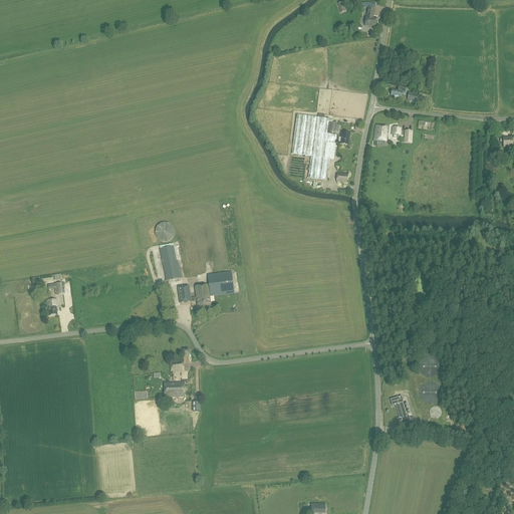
[(376,18),(373,18),(373,14),(374,8),(367,8),(367,13),(366,17),(364,26),(374,27),(376,18)]
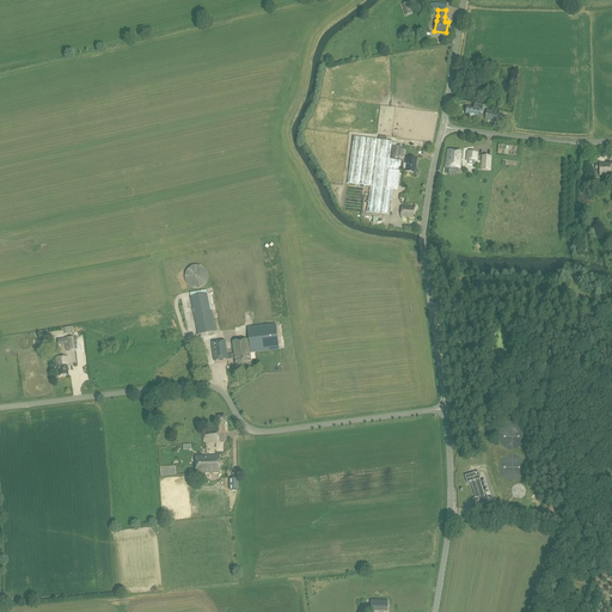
[(478,104),(477,109),(472,108),(467,106),(465,115),(478,117),(479,112),(483,114),(485,105),(478,104)]
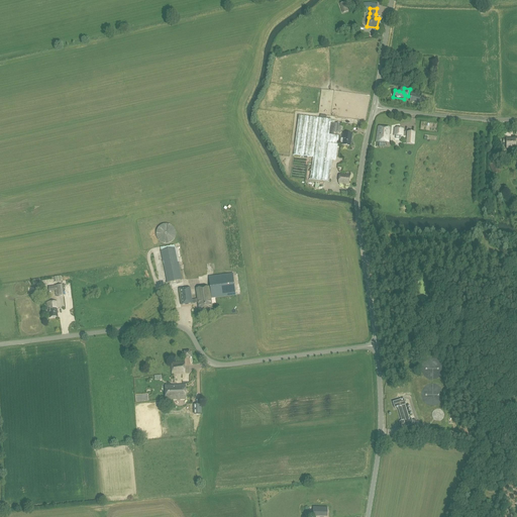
[(409,101),(419,103),(420,96),(411,94),(409,101)]
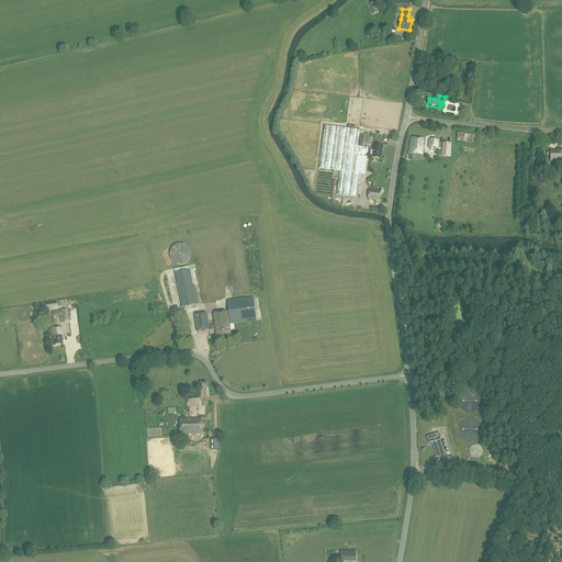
[(360,180),(361,173),(366,175),(369,148),(362,147),(362,144),(369,145),(370,135),(363,134),(360,134),(359,146),(358,146),(360,130),(325,125),(319,168),(340,171),(338,195),(349,197),(358,198),(360,180)]
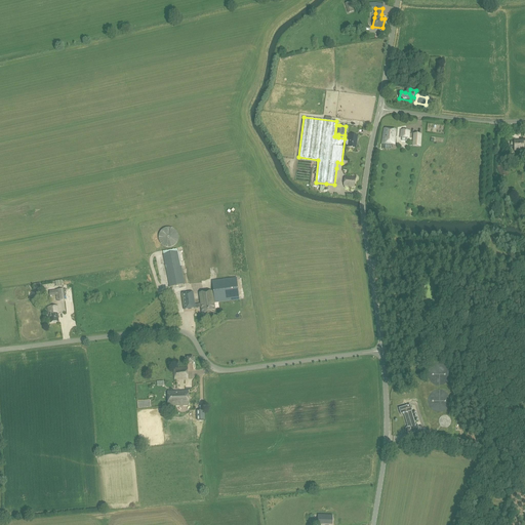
[(384,128),(381,144),(395,145),(396,129),(384,128)]
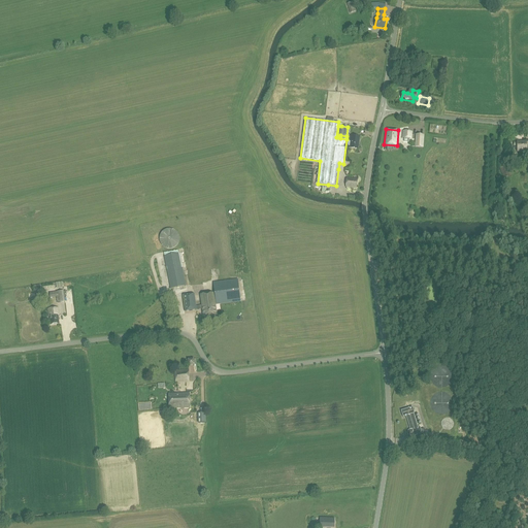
[(402,138),(411,139),(411,134),(413,131),(411,131),(402,131),(402,138)]
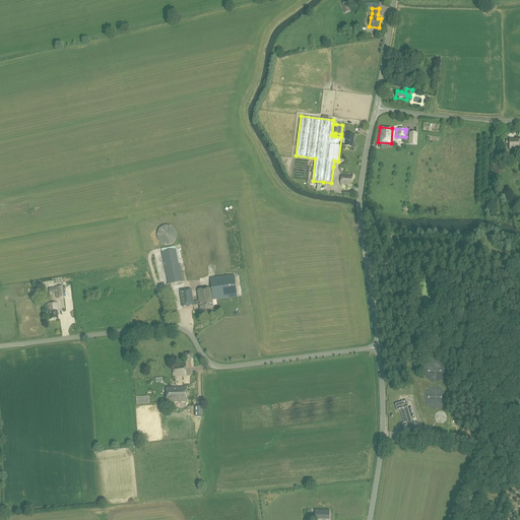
[(416,145),(417,133),(409,132),(408,145),(416,145)]
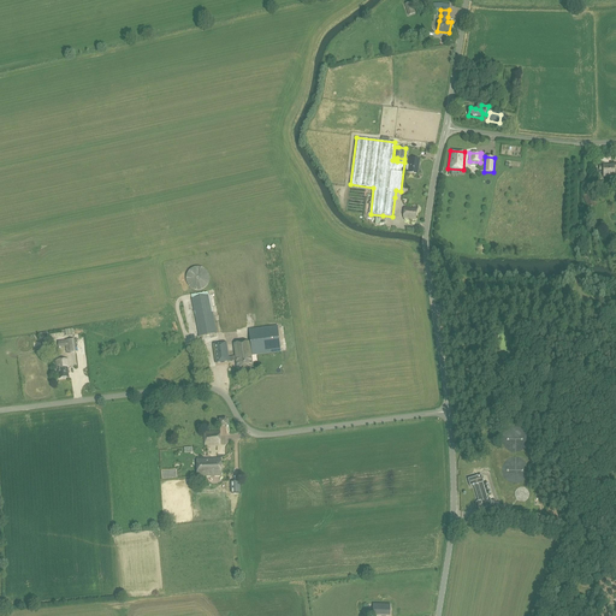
[(408,172),(418,175),(420,160),(409,159),(408,165),(409,165),(408,172)]
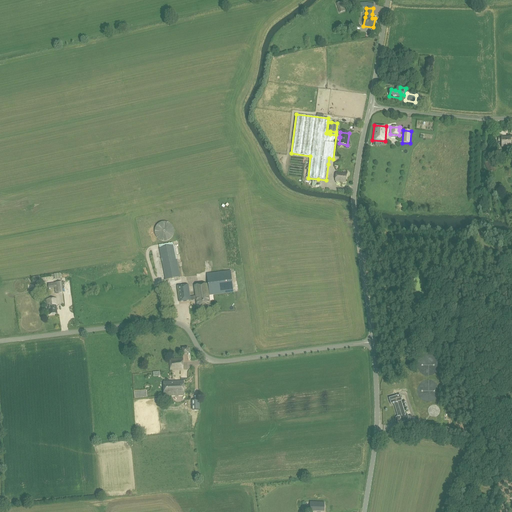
[(498,138),(498,142),(502,141),(502,147),(510,147),(510,141),(511,141),(511,136),(510,137),(502,137),(502,138),(498,138)]
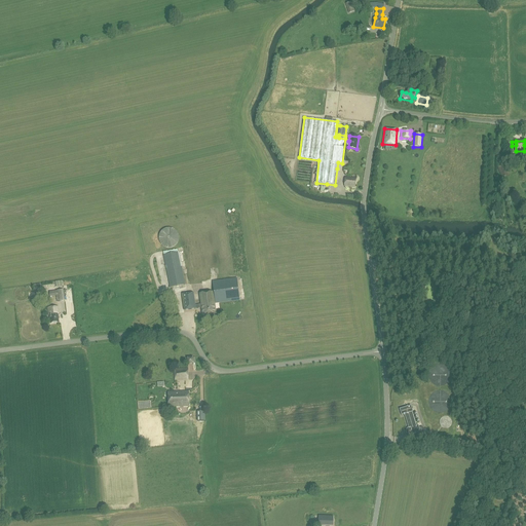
[(503,166),(501,167),(499,166),(498,168),(501,176),(503,176),(504,176),(508,177),(509,175),(503,166)]
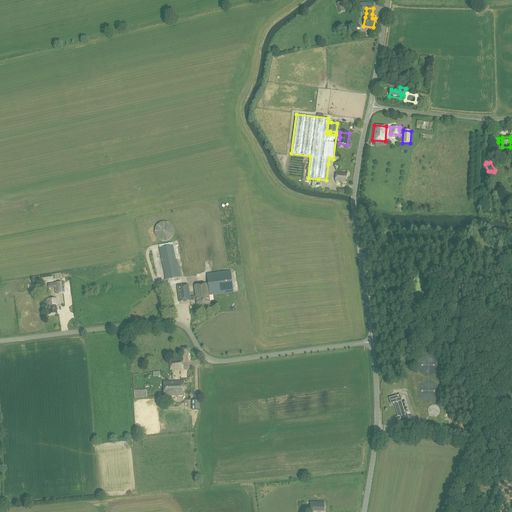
[(335,181),(345,182),(346,174),(336,172),(335,181)]
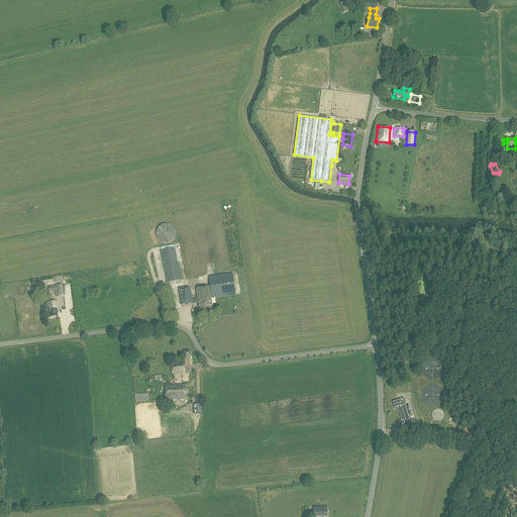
[(159,240),(162,243),(167,243),(171,242),(174,239),(176,235),(176,231),(174,227),(170,225),(166,224),(162,225),(158,228),(157,232),(157,236),(159,240)]
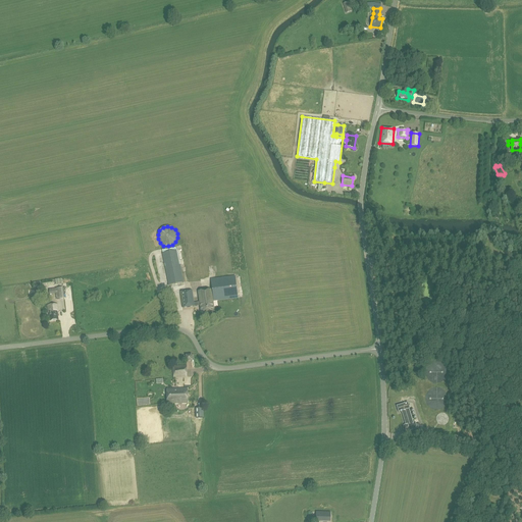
[(168,285),(184,282),(177,250),(162,253),(168,285)]
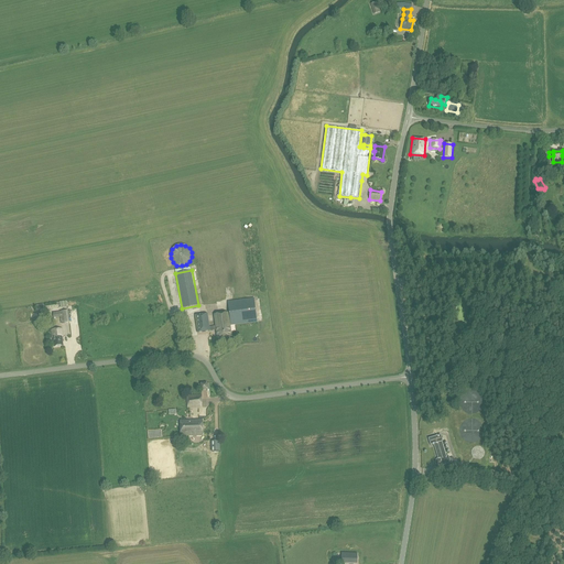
[(229,313),(230,326),(257,322),(253,299),(228,302),(229,313)]
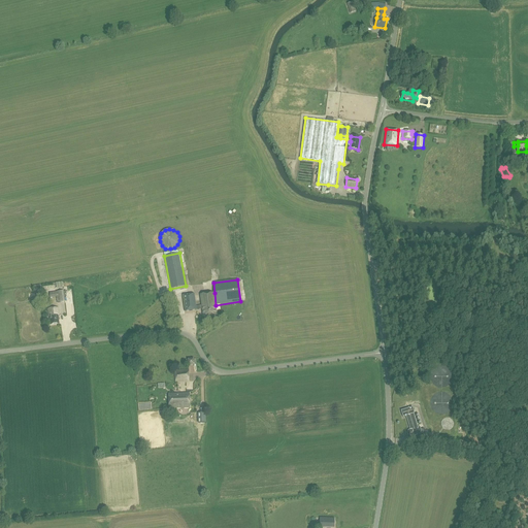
[(57,303),(61,302),(59,291),(50,293),(50,298),(57,297),(57,303)]
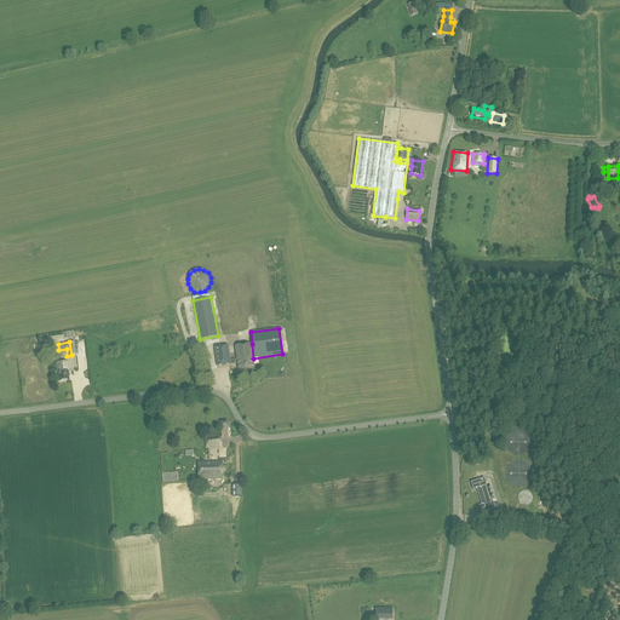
[(254,369),(253,359),(252,344),(235,346),(237,359),(230,360),(228,345),(214,348),(217,366),(230,365),(230,363),(237,362),(239,372),(254,369)]
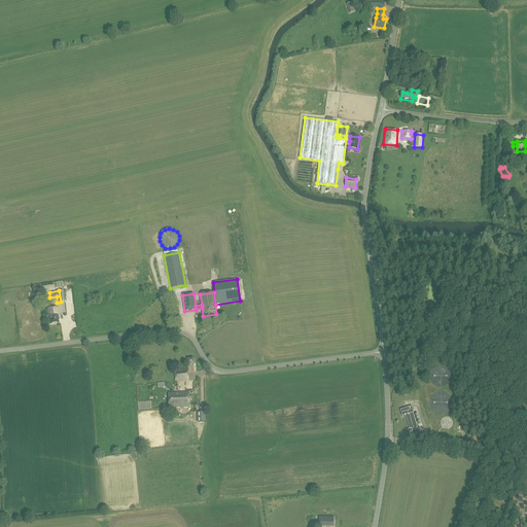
[(47,309),(48,316),(49,316),(50,324),(59,323),(58,315),(59,315),(58,308),(47,309)]
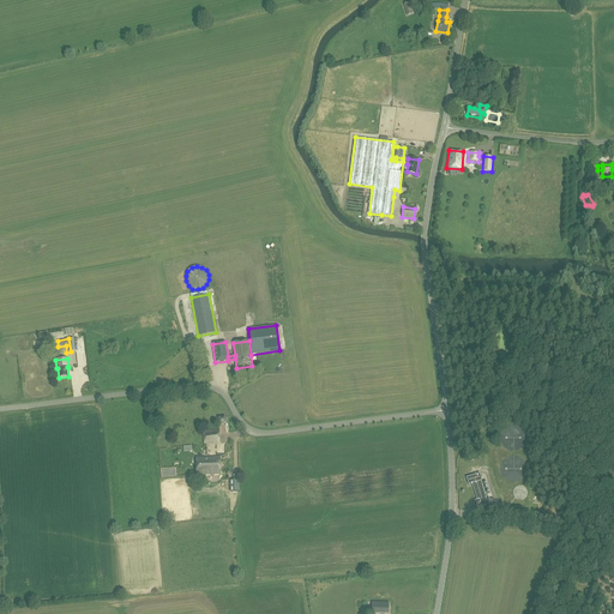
[(525,440),(527,438),(525,435),(525,433),(524,431),(523,429),(521,427),(519,426),(517,425),(515,425),(512,425),(510,425),(507,426),(505,427),(504,429),(501,431),(501,433),(500,435),(500,438),(500,440),(501,443),(501,445),(504,446),(505,449),(507,450),(510,450),(512,451),(515,451),(517,450),(519,450),(521,449),(523,446),(524,445),(525,443),(525,440)]
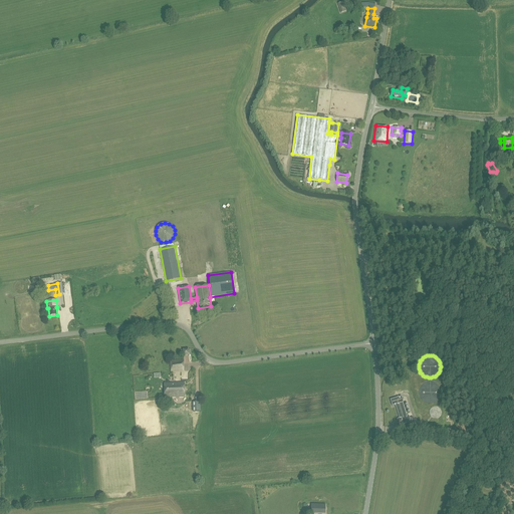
[(184,371),(184,360),(170,361),(171,373),(184,371)]
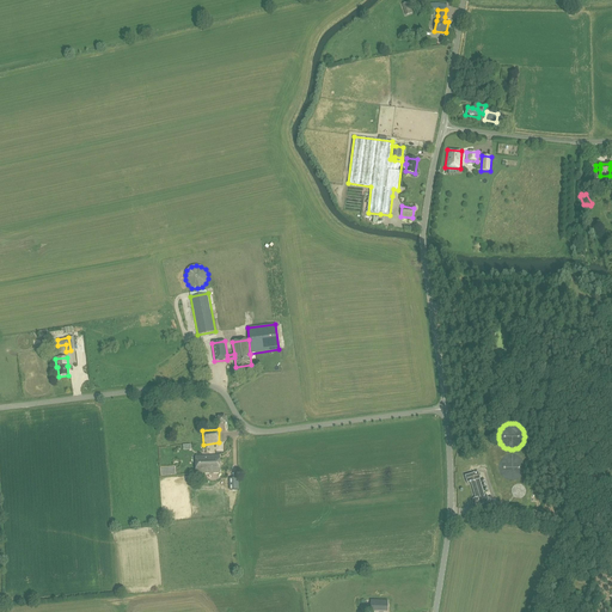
[(525,470),(525,467),(525,465),(524,463),(522,460),(521,458),(520,457),(518,456),(515,454),(513,454),(510,454),(508,454),(506,456),(503,457),(502,458),(501,460),(500,463),(499,465),(499,467),(499,470),(500,472),(501,475),(502,476),(503,478),(506,479),(508,479),(510,481),(513,481),(515,479),(518,479),(520,478),(521,476),(522,475),(524,472),(525,470)]
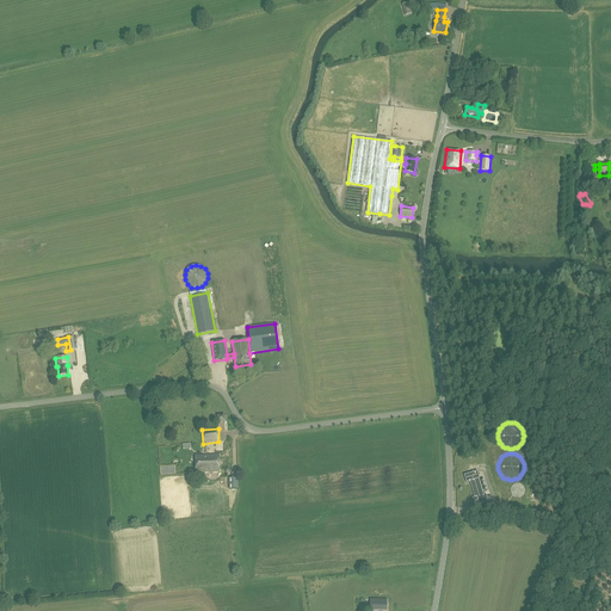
[(209,456),(210,473),(220,471),(218,455),(209,456)]
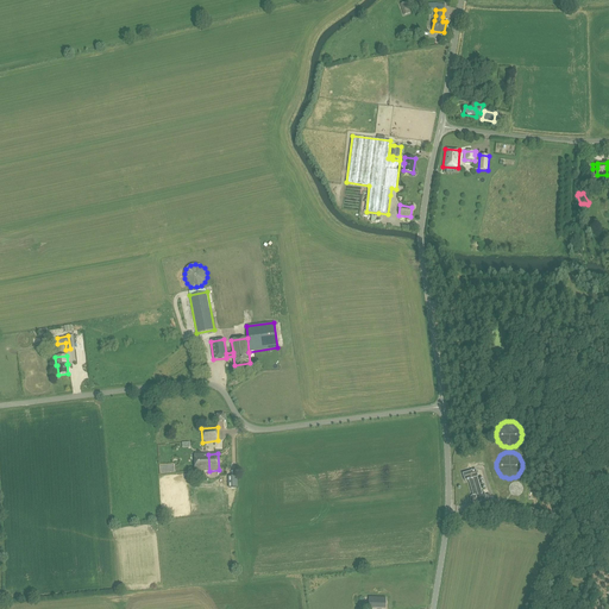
[(195,471),(209,471),(208,454),(194,454),(195,471)]
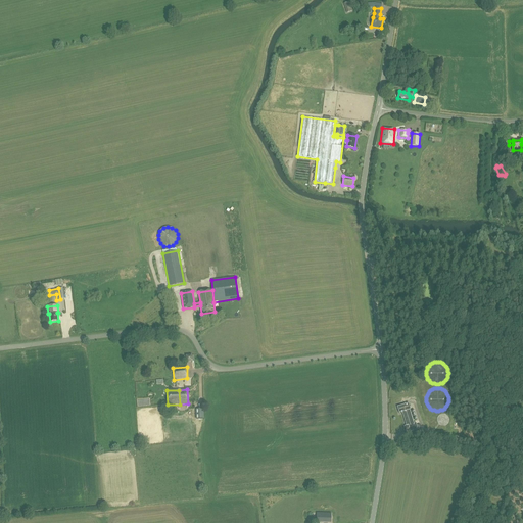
[(420,424),(417,425),(416,423),(414,423),(410,410),(411,410),(409,403),(397,407),(398,413),(400,413),(400,414),(402,413),(407,426),(405,427),(405,430),(403,433),(406,433),(411,434),(411,432),(418,430),(419,433),(422,432),(420,424)]
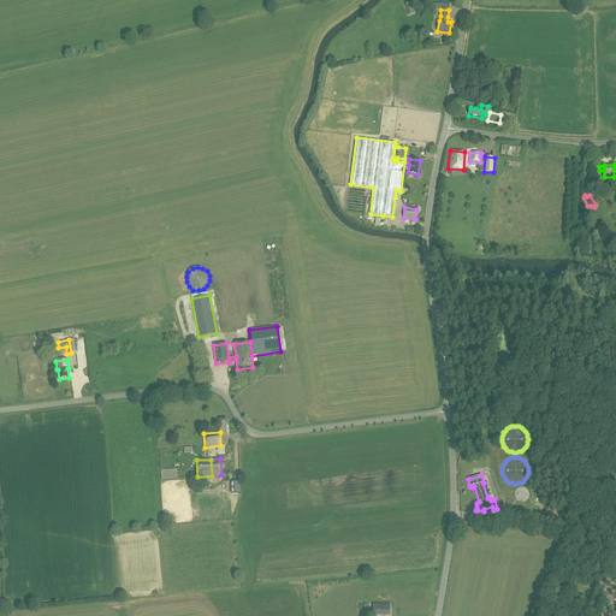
[(241,493),(240,481),(230,483),(231,493),(241,493)]
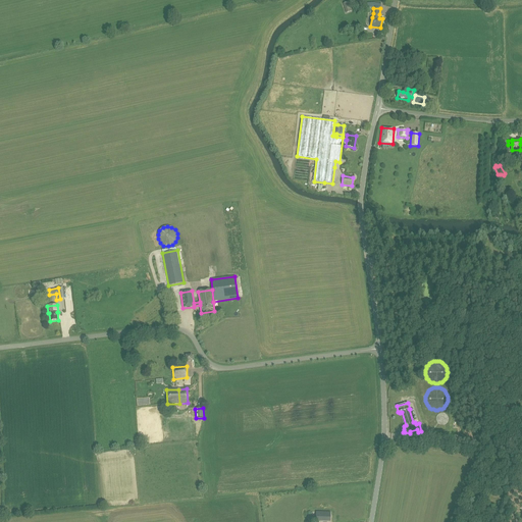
[(449,420),(449,419),(449,418),(448,417),(448,416),(447,415),(446,414),(445,413),(444,413),(442,413),(441,413),(440,413),(439,413),(438,414),(437,415),(436,416),(436,417),(436,418),(435,419),(436,420),(436,421),(436,422),(437,423),(438,424),(439,424),(440,425),(441,425),(442,425),(444,425),(445,424),(446,424),(447,423),(448,422),(448,421),(449,420)]
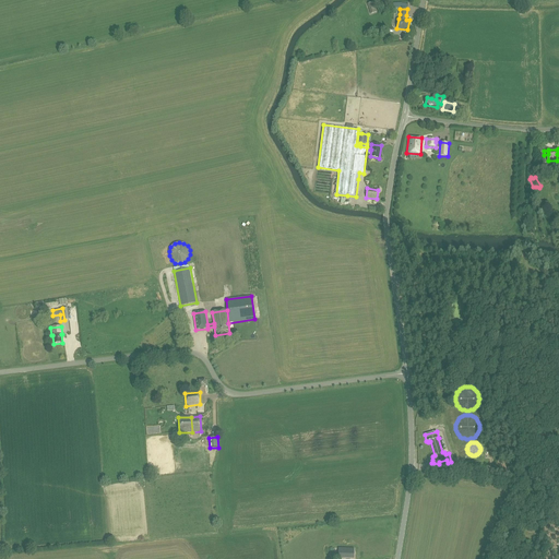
[(339,557),(354,558),(354,549),(339,548),(339,557)]
